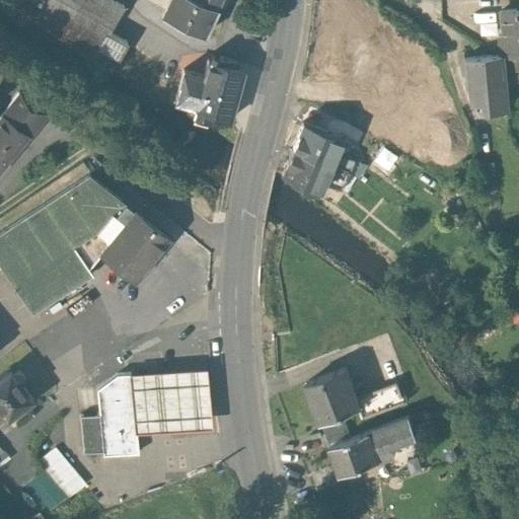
[(47,0),(36,21),(127,80),(136,60),(122,52),(126,46),(108,35),(125,8),(110,0),(47,0)]
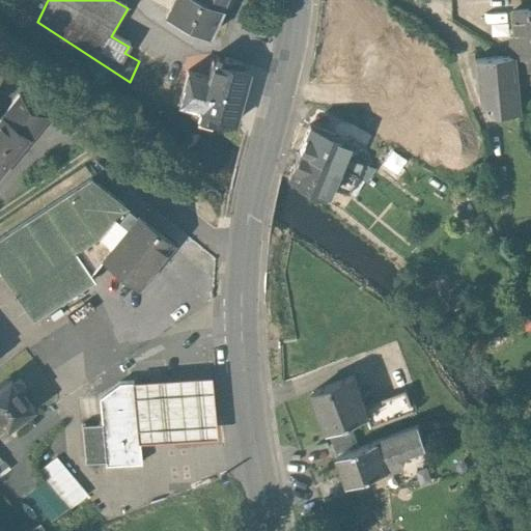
[(212,37),(224,8),(205,0),(174,0),(167,18),(212,37)]
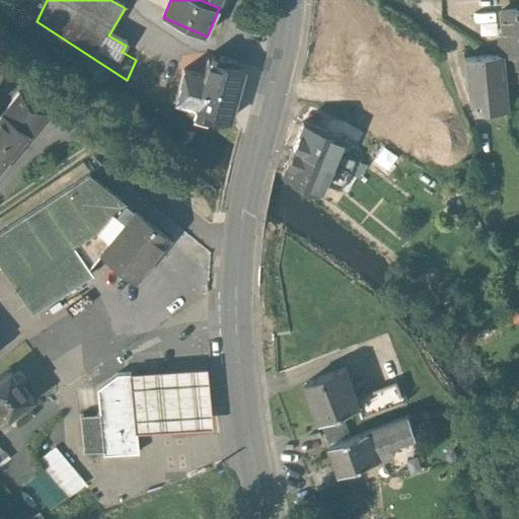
[(201,0),(219,8),(222,0),(201,0)]
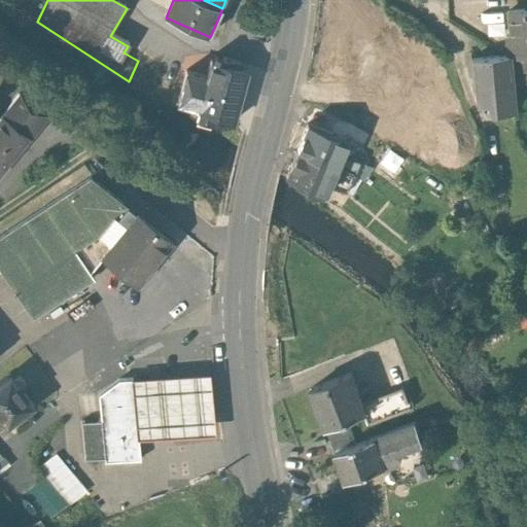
[(506,39),(507,58),(508,58),(511,74),(526,72),(526,10),(508,12),(511,38),(506,39)]
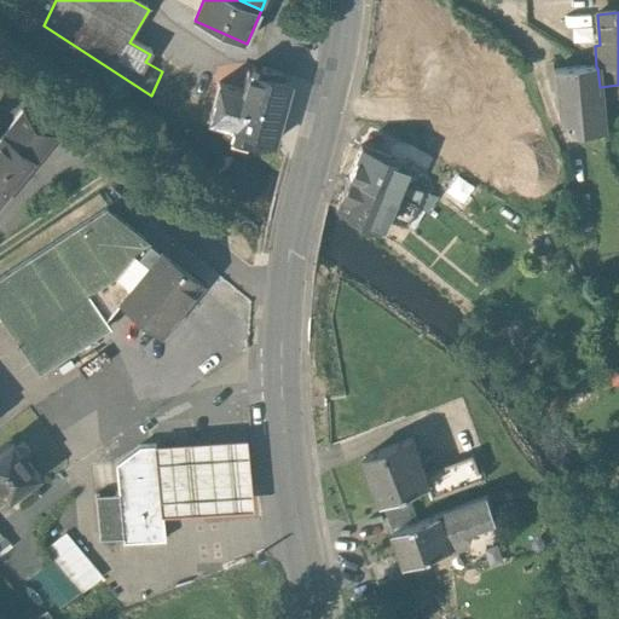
[(0,90),(10,73),(0,67),(0,90)]
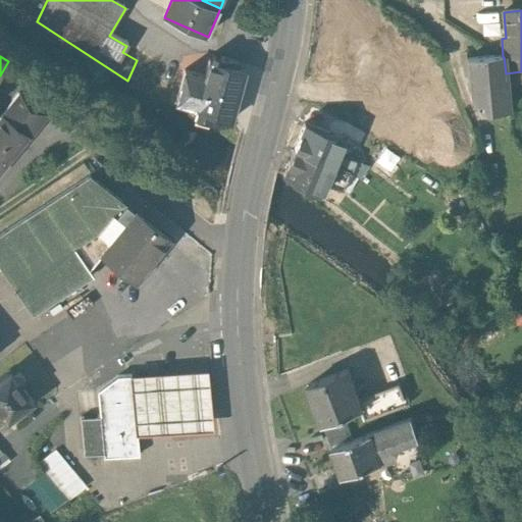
[(474,104),(484,103),(508,100),(506,73),(504,57),(503,57),(467,60),(470,88),(472,88),(474,104)]
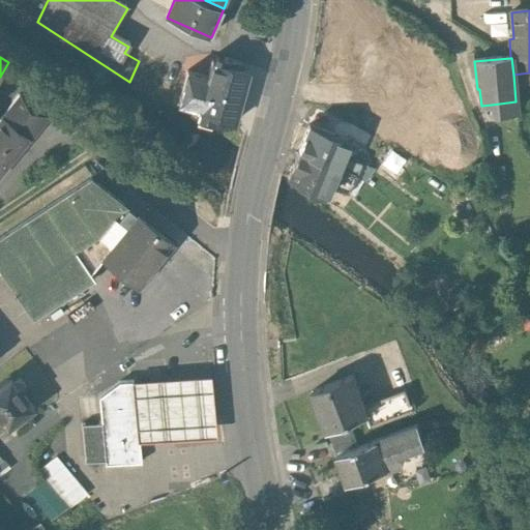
[(235,123),(248,71),(244,70),(246,65),(224,59),(222,65),(212,63),(208,78),(189,72),(180,106),(197,111),(195,119),(218,125),(219,119),(235,123)]
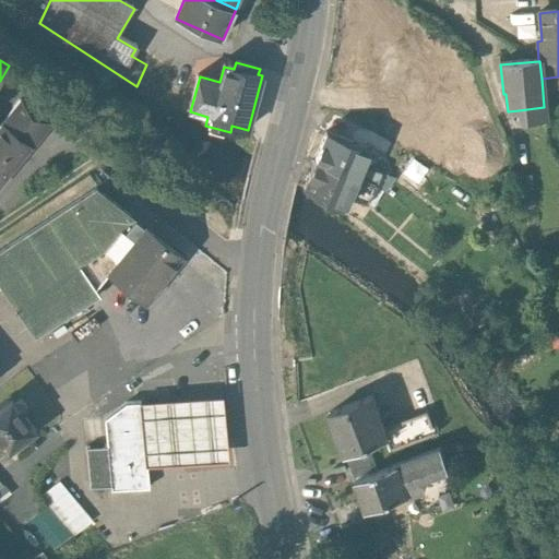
[(22,100),(0,128),(0,158),(18,171),(54,126),(22,100)]
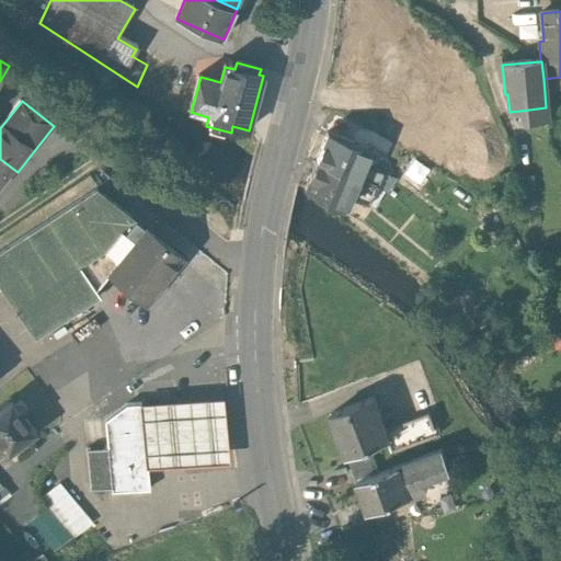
[(547,118),(546,107),(521,111),(522,121),(547,118)]
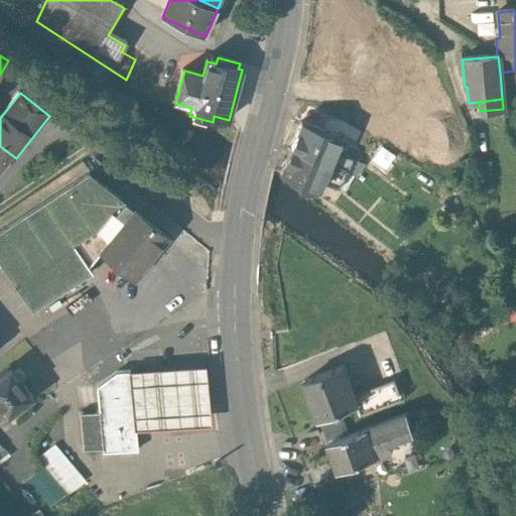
[(302,122),(291,148),(342,169),(347,172),(354,162),(334,153),(340,138),(302,122)]
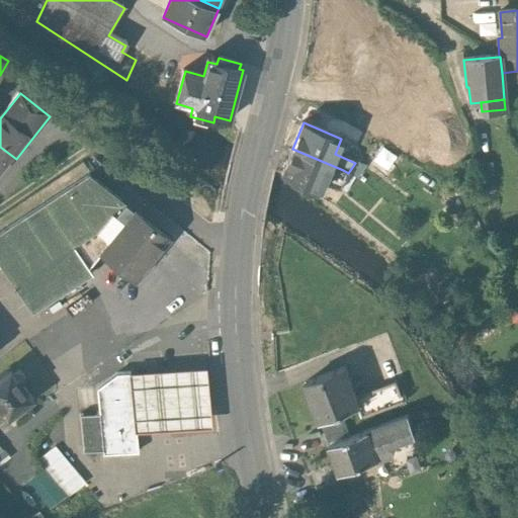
[(360,166),(389,185),(405,161),(376,142),(360,166)]
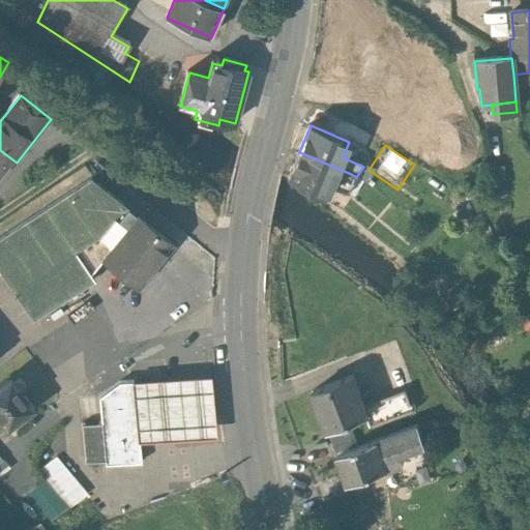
[(0,183),(17,163),(0,150),(0,183)]
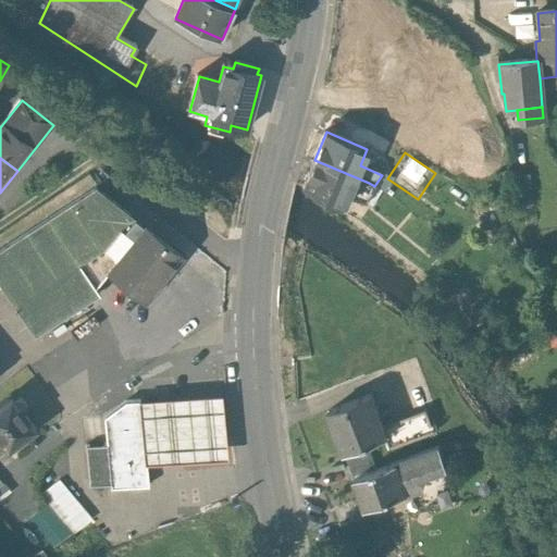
[(367,205),(374,186),(369,183),(314,160),(304,187),(342,209),(347,197),(367,205)]
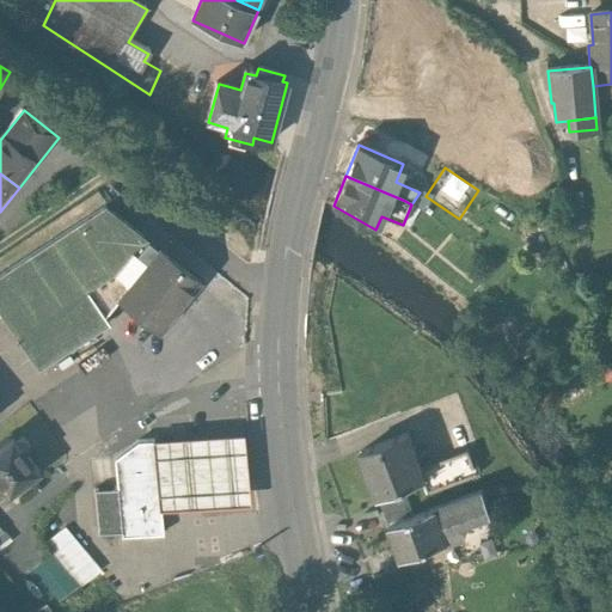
[(120,200),(0,281),(0,322),(2,320),(40,375),(110,328),(105,319),(118,301),(159,251),(139,236),(150,222),(120,200)]
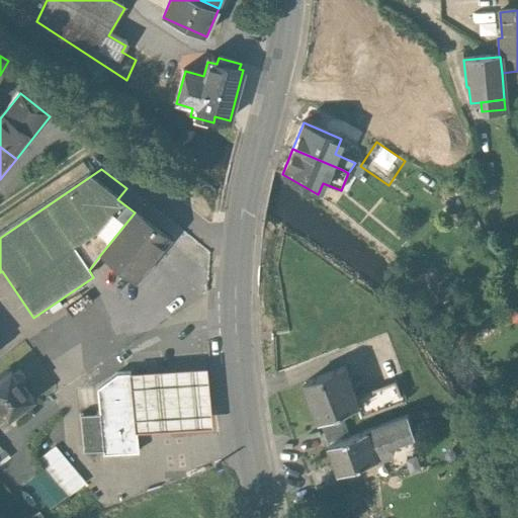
[(170,238),(136,210),(135,212),(100,255),(135,282),(170,238)]
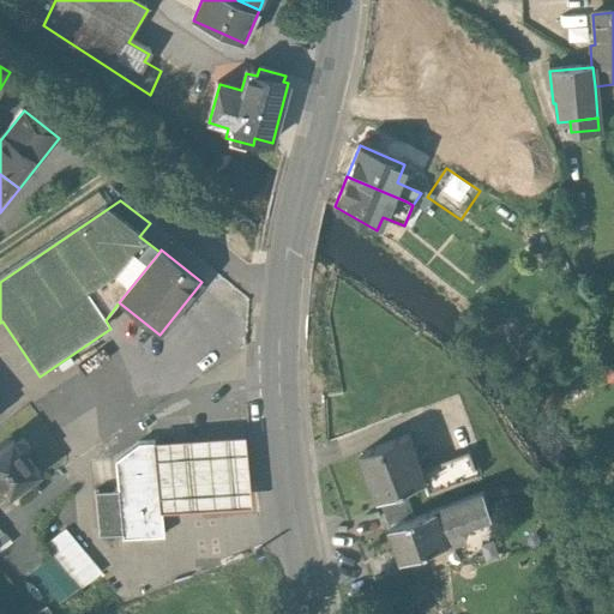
[(410,437),(359,455),(375,503),(381,500),(405,492),(428,483),(423,471),(410,437)]
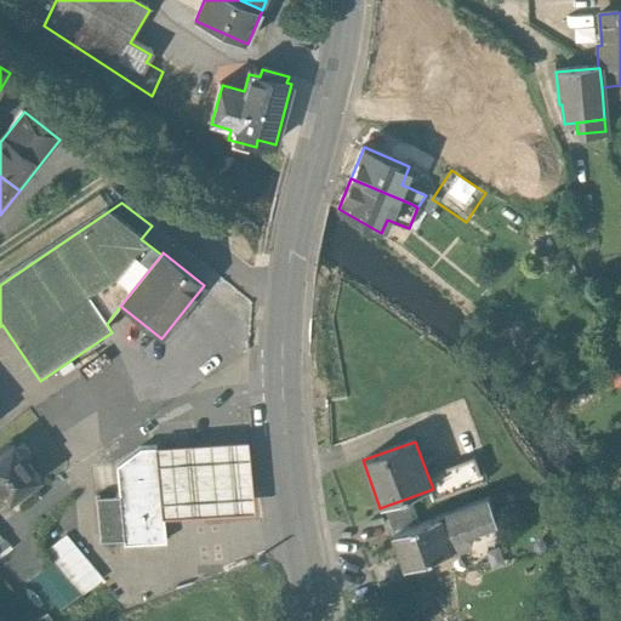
[(221,445),(160,450),(165,520),(227,517),(256,513),(250,443),(221,445)]
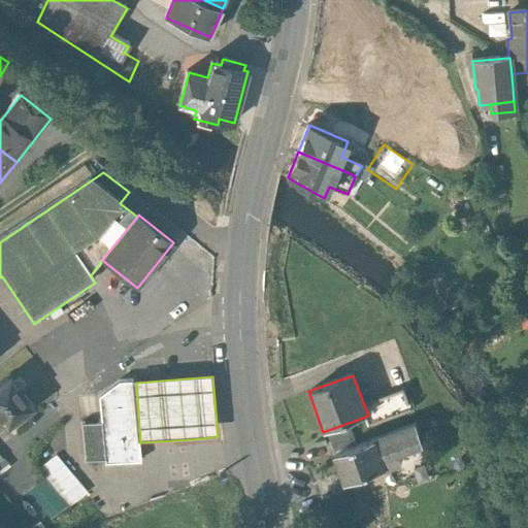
[(28,422),(38,415),(25,397),(27,396),(28,393),(27,389),(24,386),(21,385),(19,386),(17,387),(12,381),(0,390),(0,427),(8,437),(28,422)]
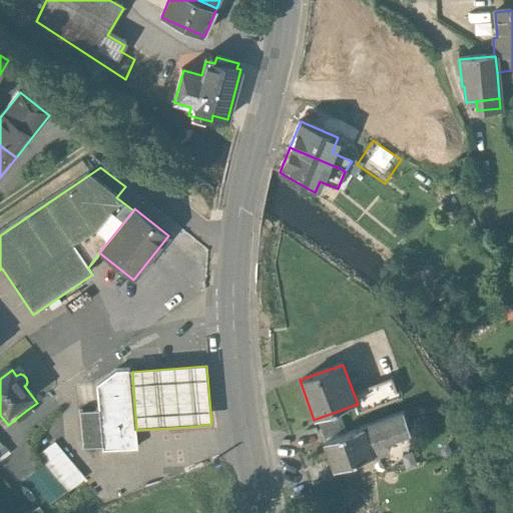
[(101,460),(138,457),(136,430),(132,372),(115,373),(96,390),(98,419),(81,420),(83,456),(100,455),(101,460)]
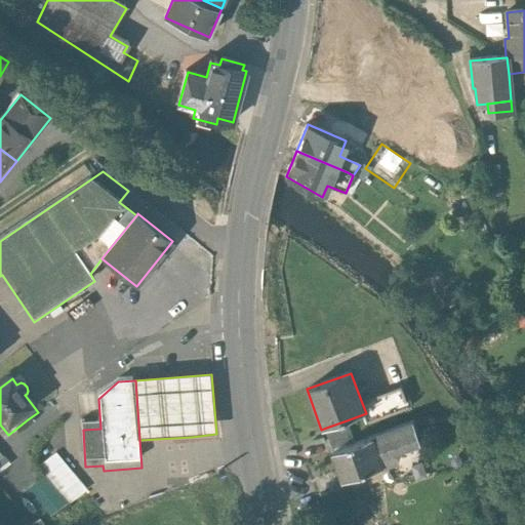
[(401,390),(362,403),(366,413),(369,422),(408,408),(401,390)]
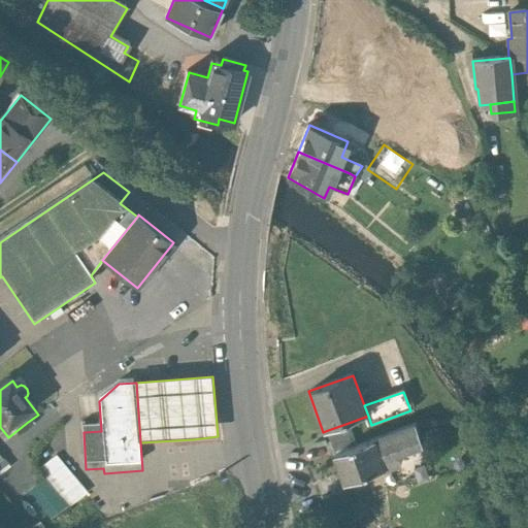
[(349,423),(328,430),(336,454),(357,447),(349,423)]
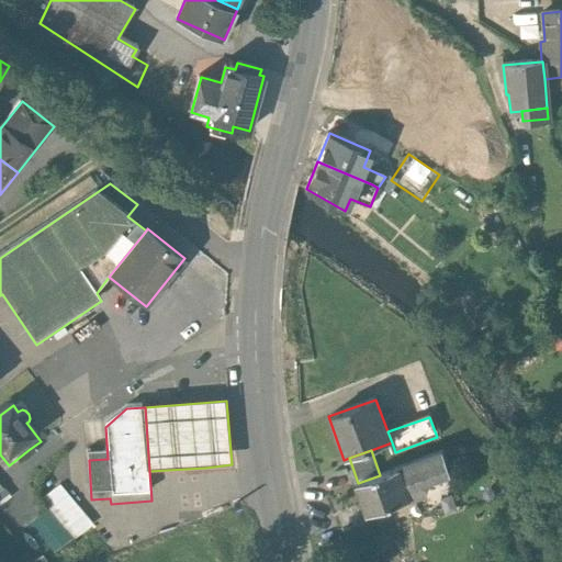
[(358,483),(355,484),(366,517),(430,494),(427,485),(451,476),(444,453),(380,475),(358,483)]
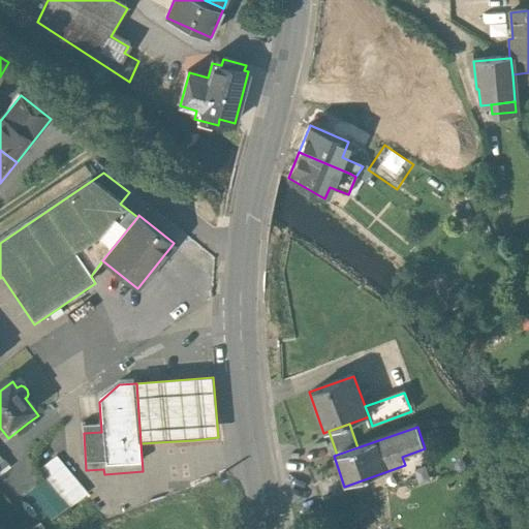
[(54,528),(89,502),(59,465),(41,479),(48,487),(26,504),(45,528),(54,528)]
